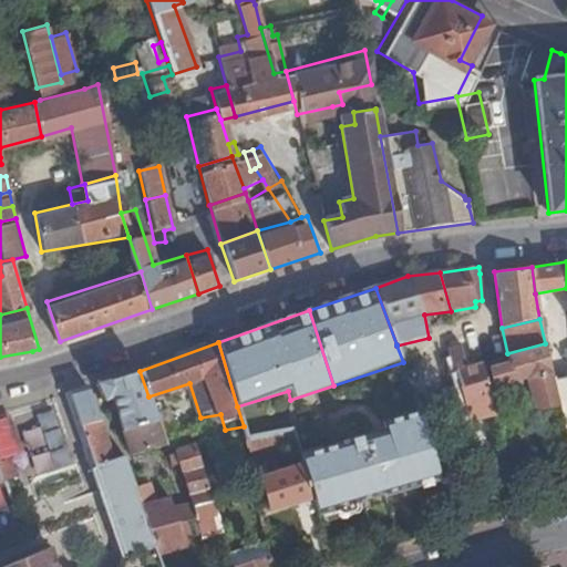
[(535,412),(560,406),(555,382),(545,343),(507,353),(511,361),(490,367),(496,390),(527,382),(535,412)]
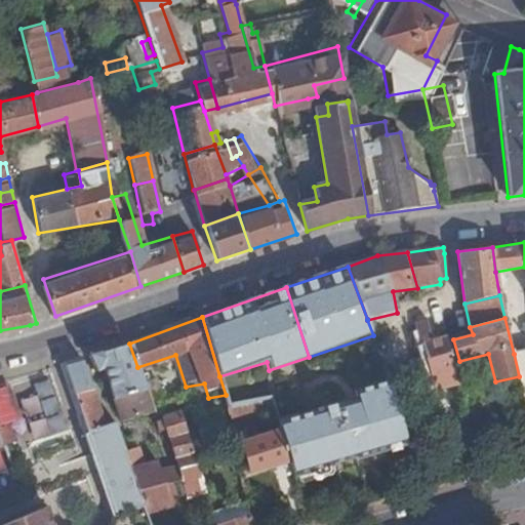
[(435,373),(454,366),(454,365),(447,341),(446,336),(435,340),(429,319),(416,323),(435,373)]
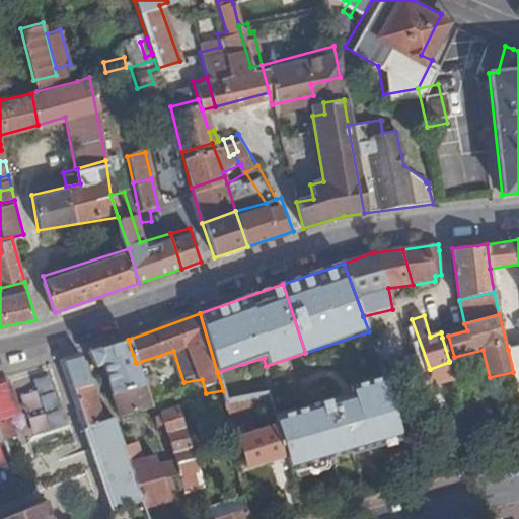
[(152,406),(150,402),(140,375),(136,363),(128,340),(89,354),(93,371),(103,368),(120,416),(152,406)]
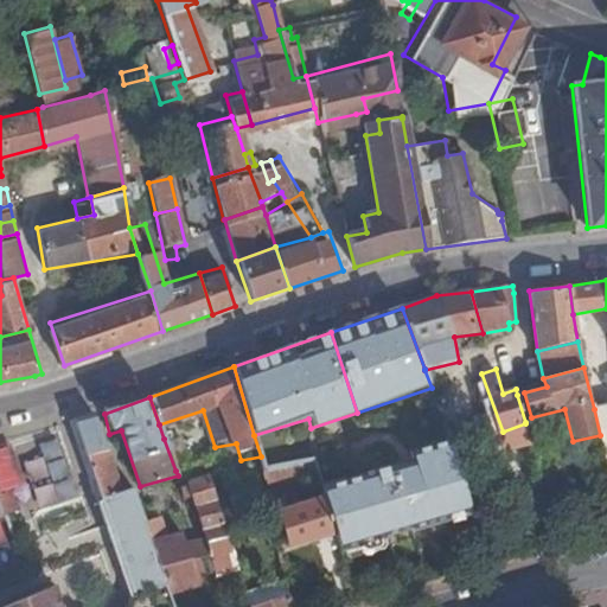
[(606,404),(594,409),(600,435),(606,462),(606,404)]
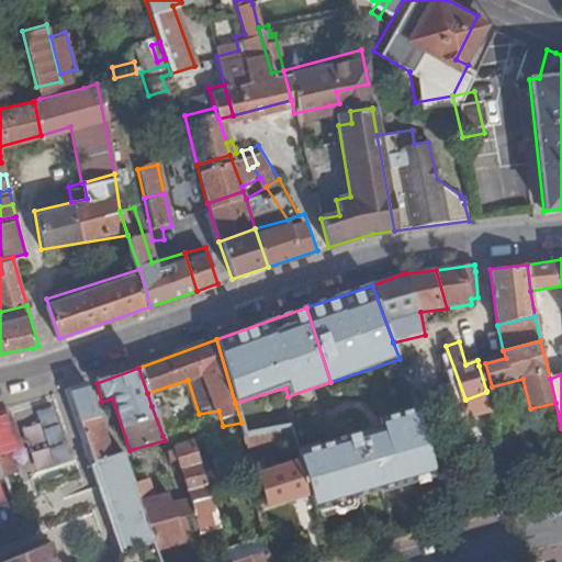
[(111,458),(87,386),(68,390),(93,463),(111,458)]
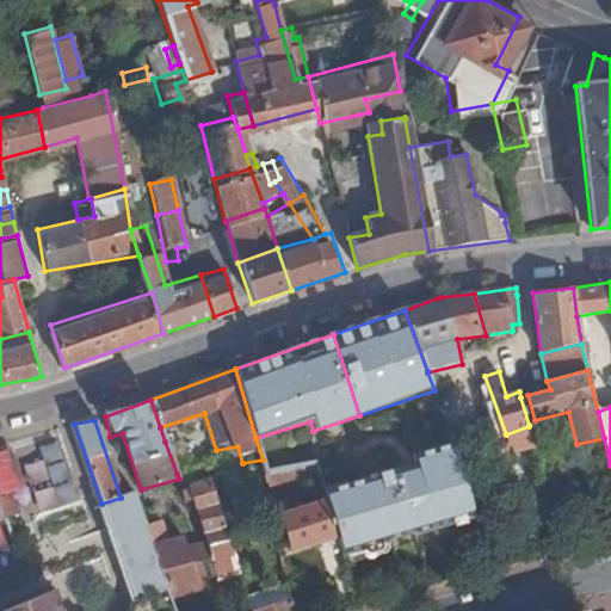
[(529,426),(506,434),(507,451),(534,444),(529,426)]
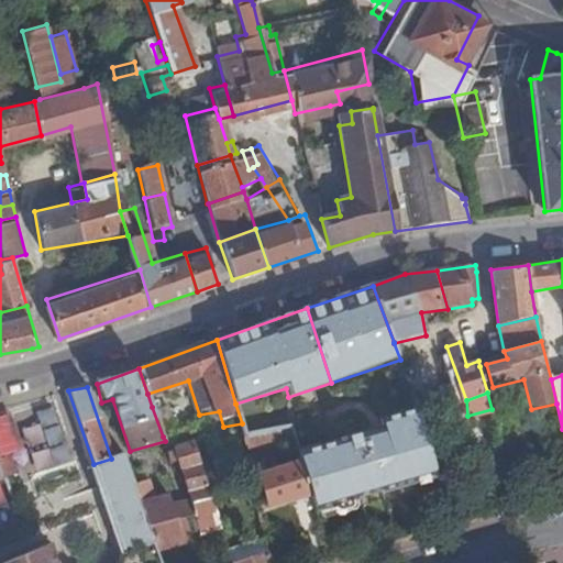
[(168,403),(152,407),(163,437),(178,431),(168,403)]
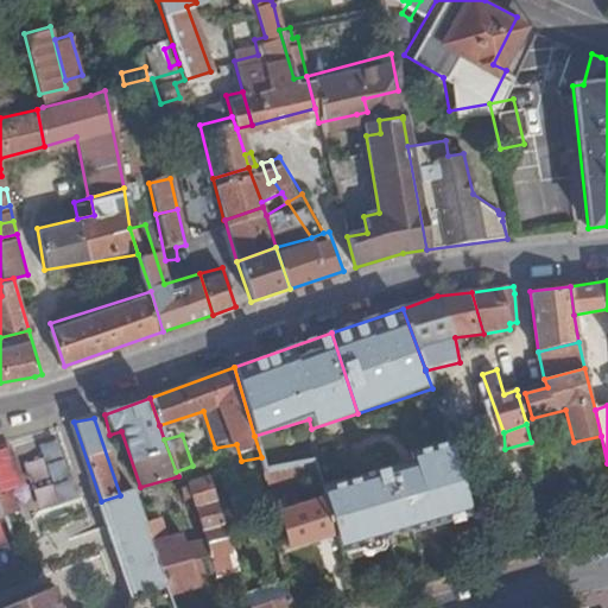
[(52,502),(65,496),(40,441),(27,445),(52,502)]
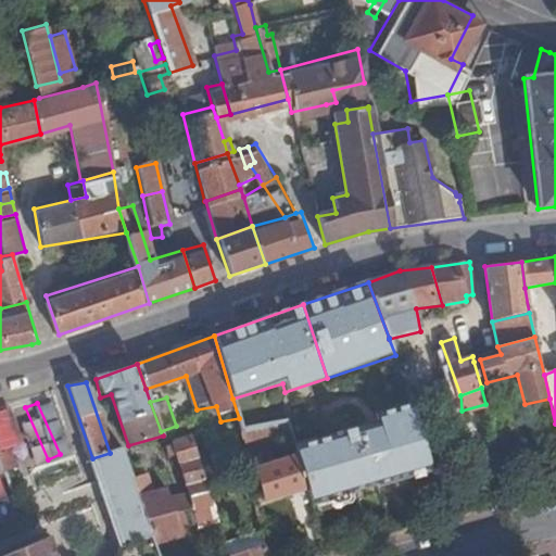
[(378,491),(432,476),(413,408),(375,419),(377,427),(345,437),(363,494),(379,489),(378,491)]
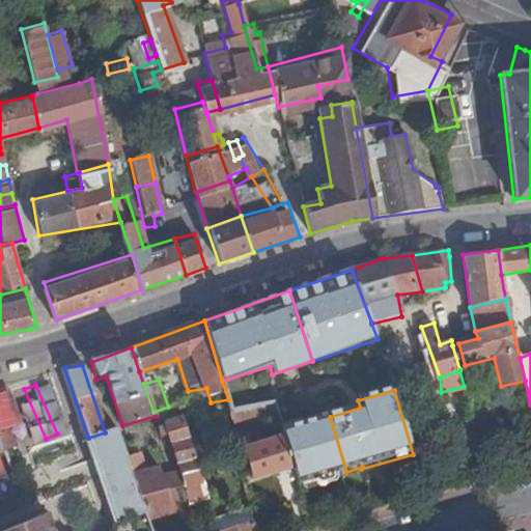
[(134,437),(119,441),(151,524),(178,514),(172,493),(203,481),(185,415),(149,425),(154,441),(169,437),(182,475),(166,480),(162,470),(146,474),(134,437)]
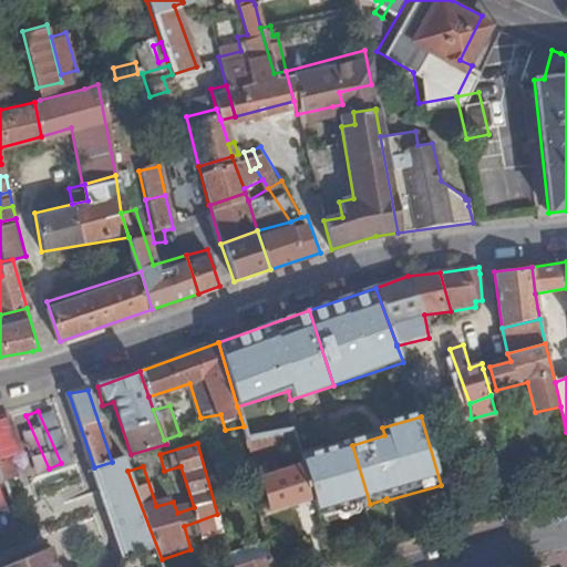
[(352,445),(302,461),(305,468),(315,503),(320,521),(361,509),(359,507),(370,504),(352,445)]
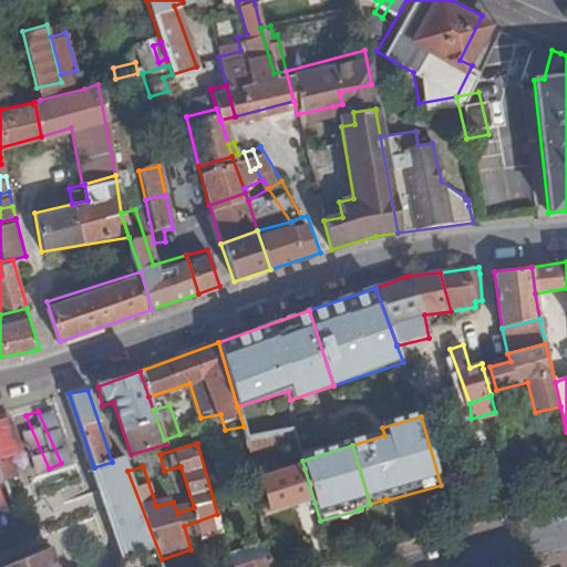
[(127,471),(123,457),(112,462),(94,467),(91,467),(123,556),(126,566),(164,566),(162,559),(127,471)]
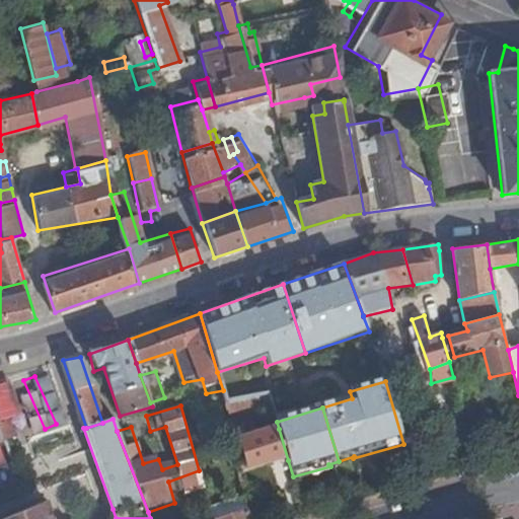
[(248,471),(288,460),(279,429),(238,440),(248,471)]
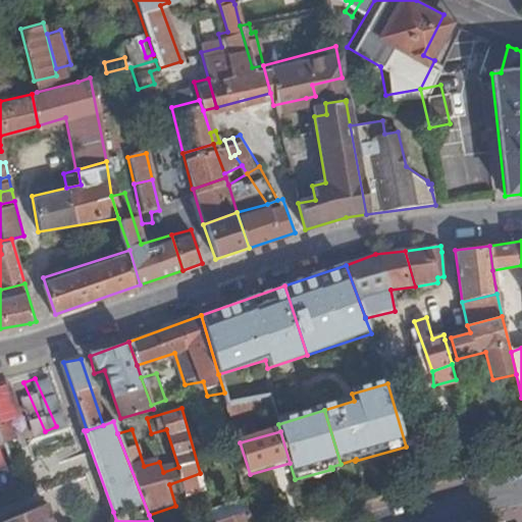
[(8,463),(0,465),(0,487),(14,482),(8,463)]
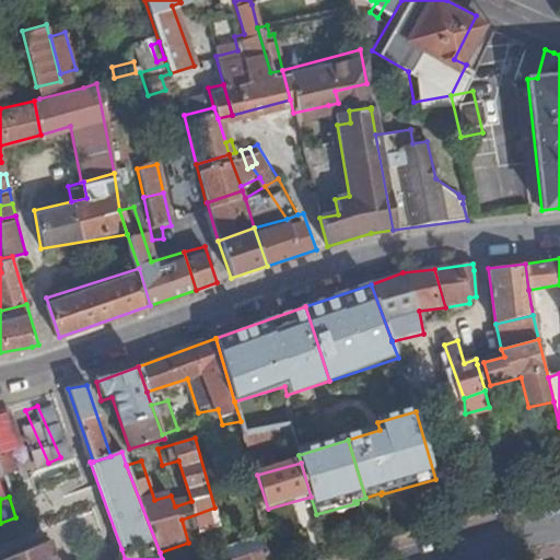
[(264,537),(229,548),(232,559),(244,559),(269,553),(264,537)]
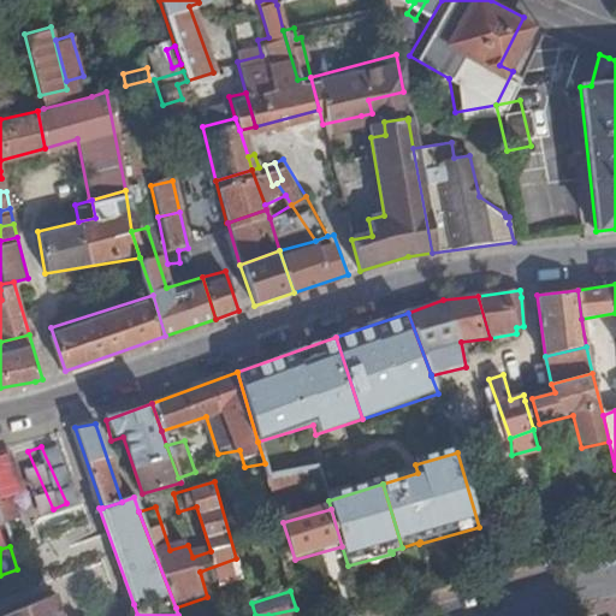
[(61,615),(54,593),(35,602),(17,609),(0,615),(61,615)]
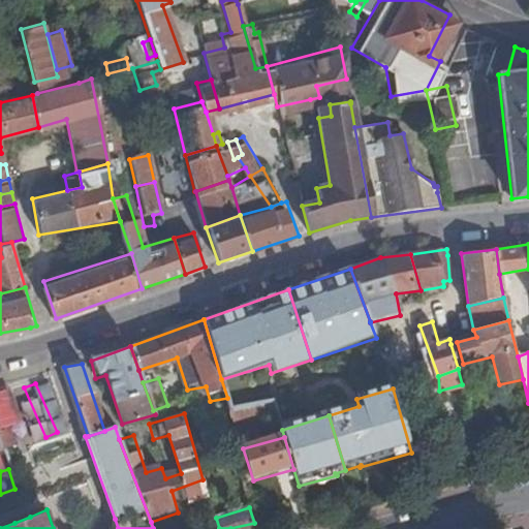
[(118,528),(115,519),(109,528),(118,528)]
